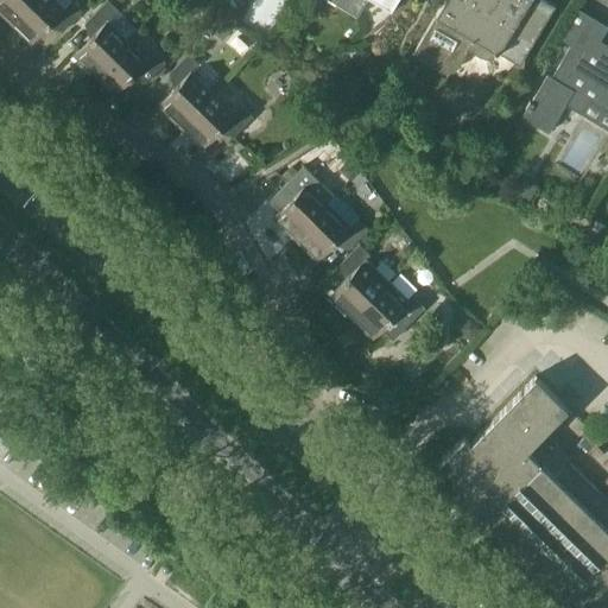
[(0,0),(0,12),(11,24),(33,0),(0,0)]
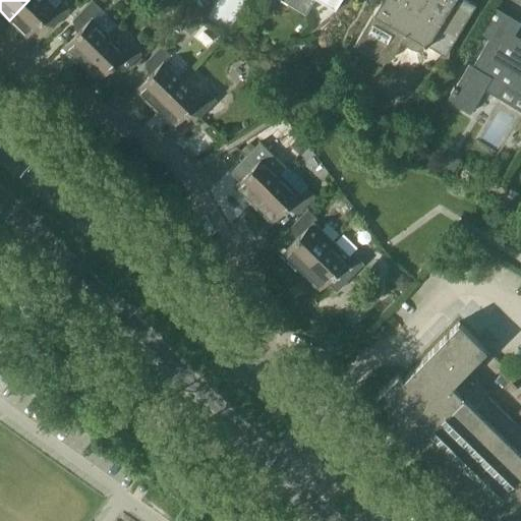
[(46,0),(29,0),(9,20),(26,37),(44,18),(53,27),(70,9),(61,1),(54,8),(46,0)]
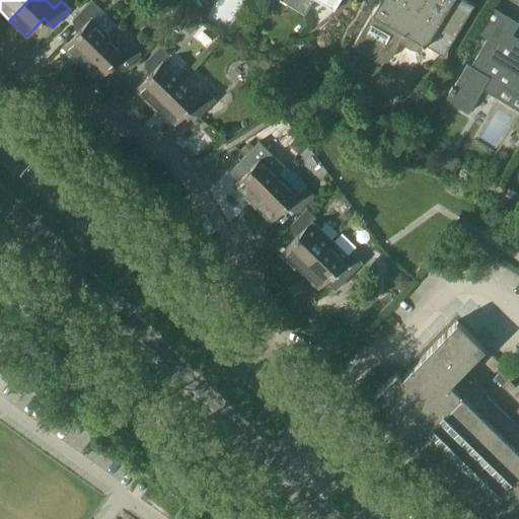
[(80,28),(76,32),(62,47),(80,64),(107,34),(90,18),(100,8),(91,0),(90,0),(71,19),(80,28)]
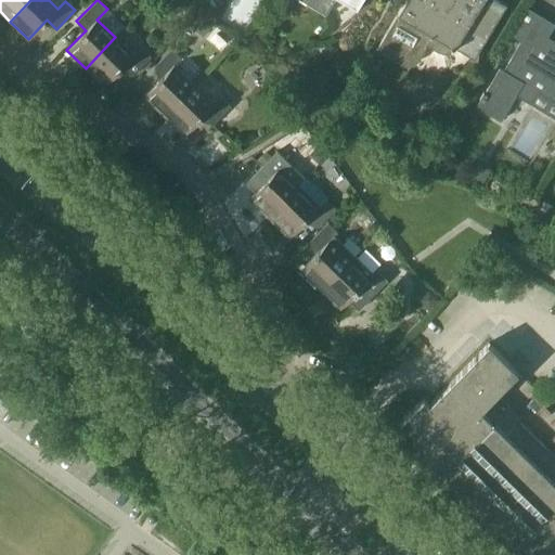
[(308,0),(306,3),(325,15),(334,0),(339,0),(352,8),(357,0),(308,0)]
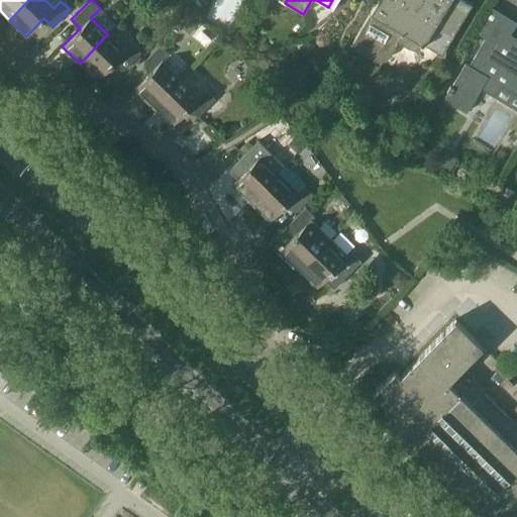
[(423,43),(441,55),(472,4),(463,0),(377,0),(350,44),(374,59),(380,60),(385,59),(390,55),(397,42),(397,43),(398,41),(399,42),(408,47),(414,48),(419,47),(423,43)]
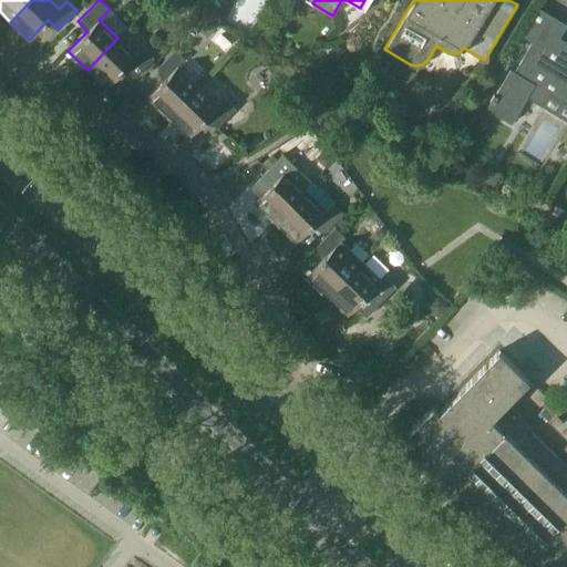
[(566,48),(555,41),(564,26),(538,10),(523,35),(534,41),(515,71),(511,69),(495,95),(493,94),(490,101),(491,102),(486,110),(512,124),(527,99),(542,106),(550,93),(566,103),(566,48)]
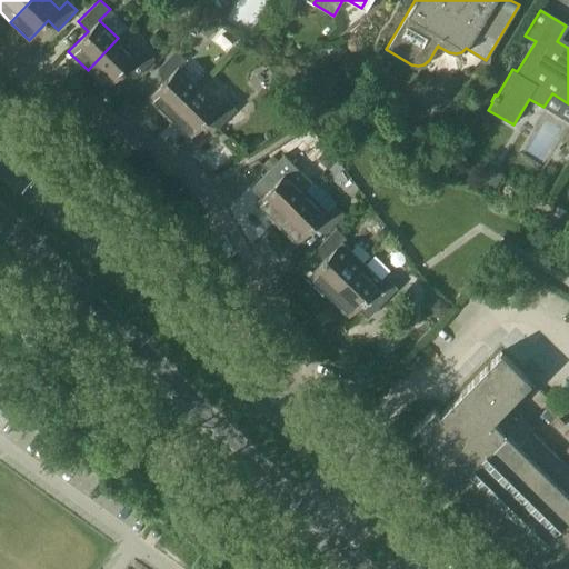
[(206,18),(199,26),(209,35),(216,27),(206,18)]
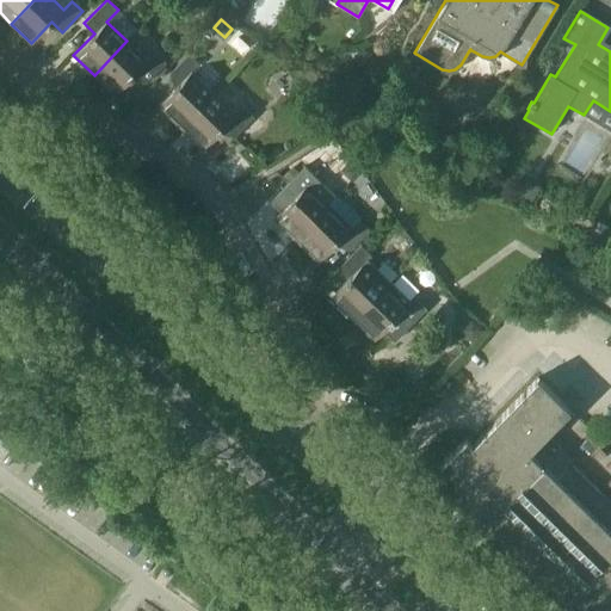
[(127,41),(94,75),(115,94),(135,73),(146,84),(166,62),(155,53),(147,61),(127,41)]
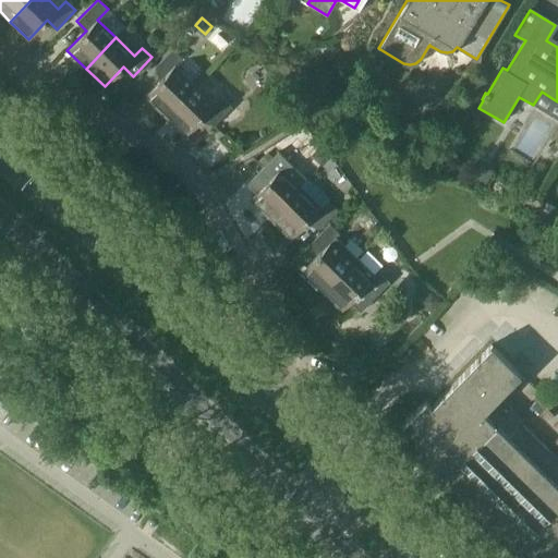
[(164,76),(159,81),(144,96),(162,114),(193,84),(174,65),(182,58),(172,49),(154,68),(164,76)]
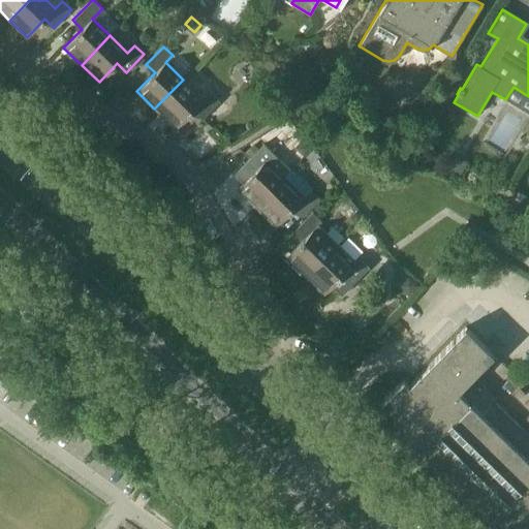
[(183,80),(154,109),(176,129),(193,111),(203,119),(220,101),(211,92),(204,99),(183,80)]
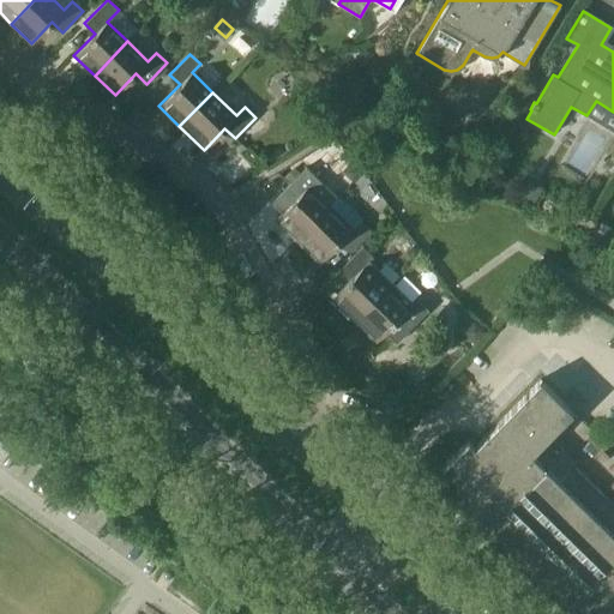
[(337,198),(306,167),(276,198),(286,208),(275,220),(296,240),(329,206),(337,198)]
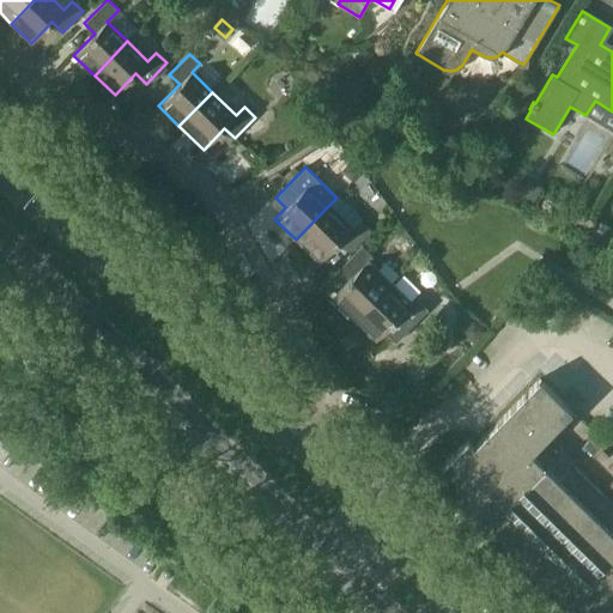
[(536,199),(542,189),(526,180),(520,189),(536,199)]
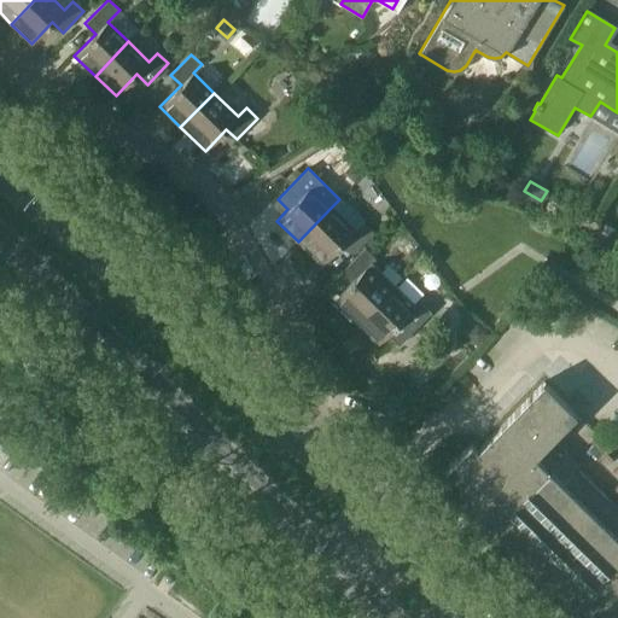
[(331,208),(298,242),(321,264),(343,243),(354,254),(373,232),(362,222),(355,231),(331,208)]
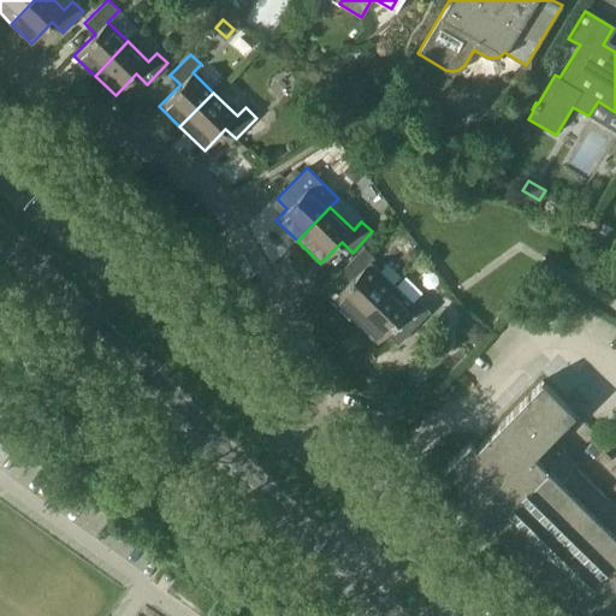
[(354,278),(349,283),(332,300),(356,323),(394,284),(371,261),(374,258),(363,247),(343,267),(354,278)]
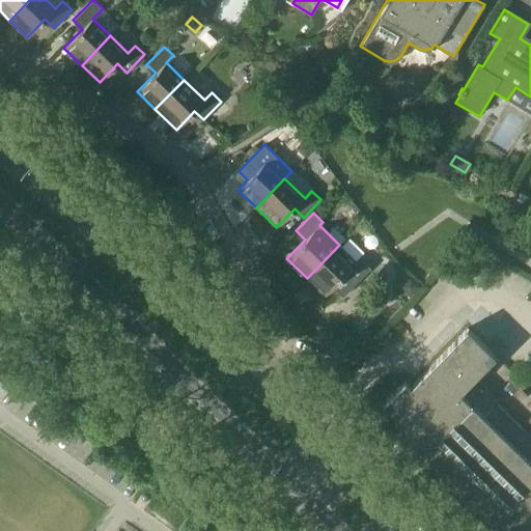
[(339,245),(307,278),(326,296),(343,277),(353,285),(369,268),(361,259),(357,262),(339,245)]
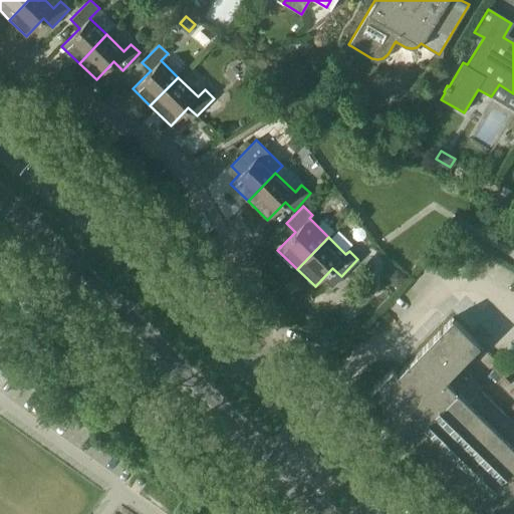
[(453,262),(461,252),(452,244),(443,255),(453,262)]
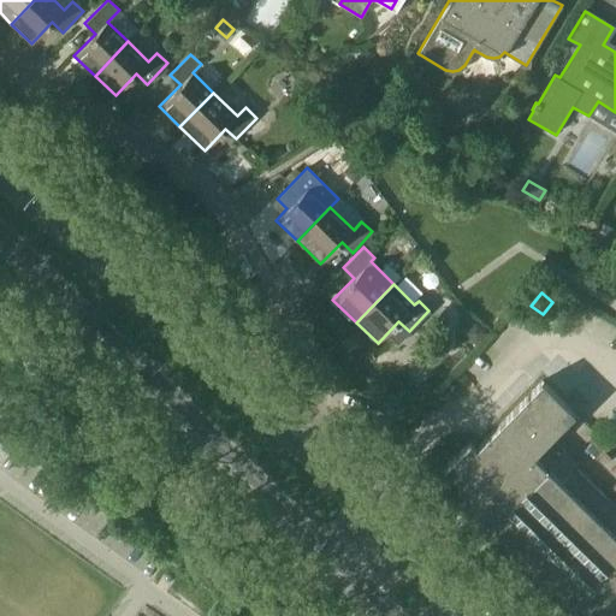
[(615,615),(615,507),(575,467),(578,463),(576,462),(568,471),(561,465),(564,461),(546,443),(575,413),(542,381),(477,448),(469,442),(444,468),(461,484),(457,487),(466,495),(462,498),(463,499),(466,510),(477,513),(479,523),(490,526),(492,535),(503,539),(507,549),(516,552),(520,562),(529,564),(533,575),(544,578),(546,588),(557,591),(560,602),(570,604),(573,615),(578,615),(615,615)]
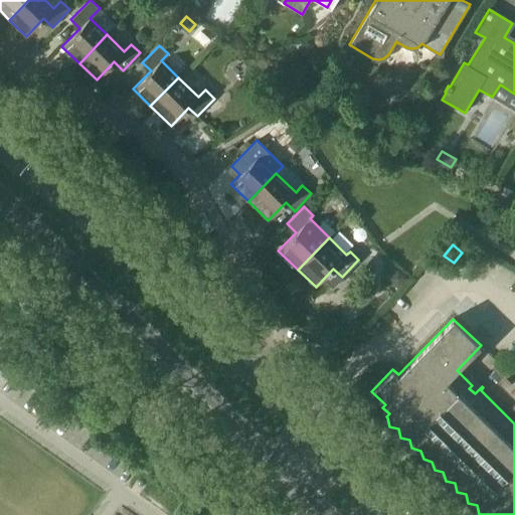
[(514,378),(508,372),(497,362),(491,368),(494,370),(490,374),(514,399),(514,403),(511,408),(514,412),(514,378)]
